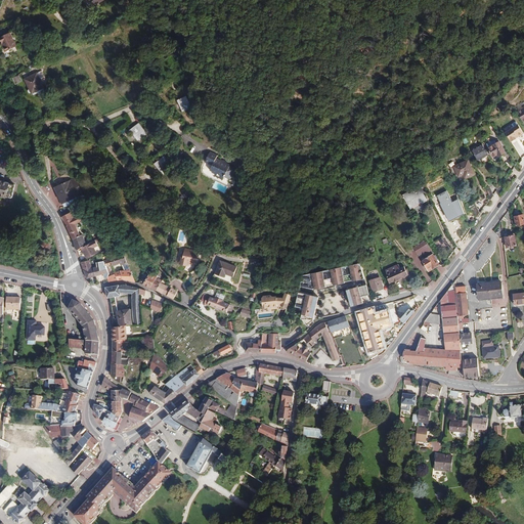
[(166,16),(155,22),(159,32),(171,27),(166,16)]
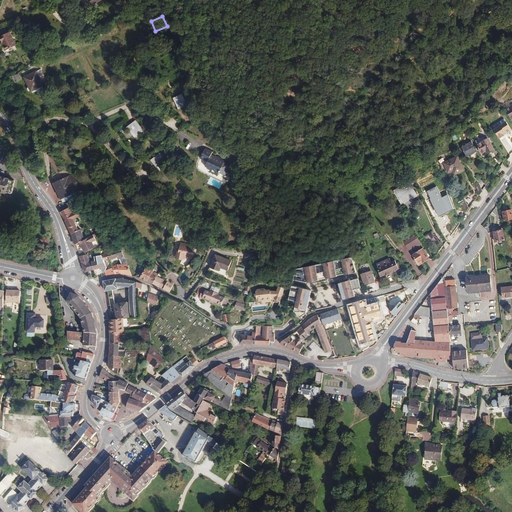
[(9,32),(0,36),(0,38),(2,42),(1,43),(5,51),(16,46),(9,32)]
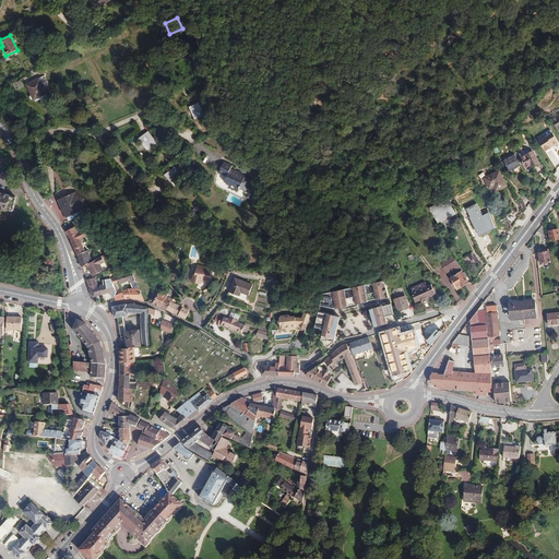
[(47,93),(43,84),(39,78),(26,84),(31,94),(31,95),(31,96),(31,97),(31,98),(32,99),(33,100),(34,99),(35,99),(46,94),(47,93)]
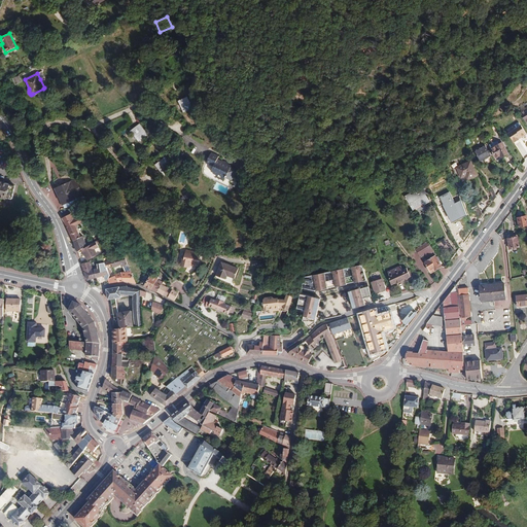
[(22,81),(19,75),(12,78),(15,84),(22,81)]
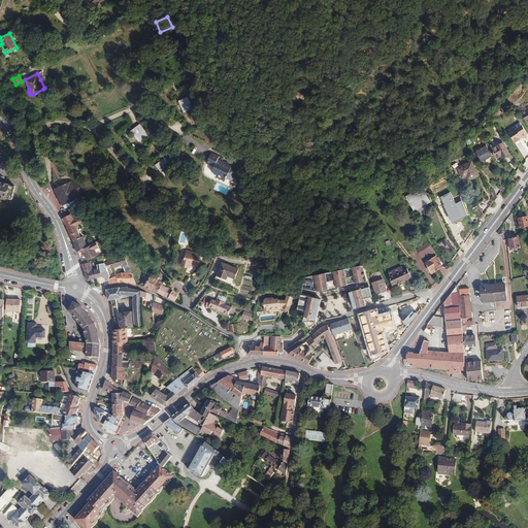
[(188,97),(178,101),(185,112),(193,108),(188,97)]
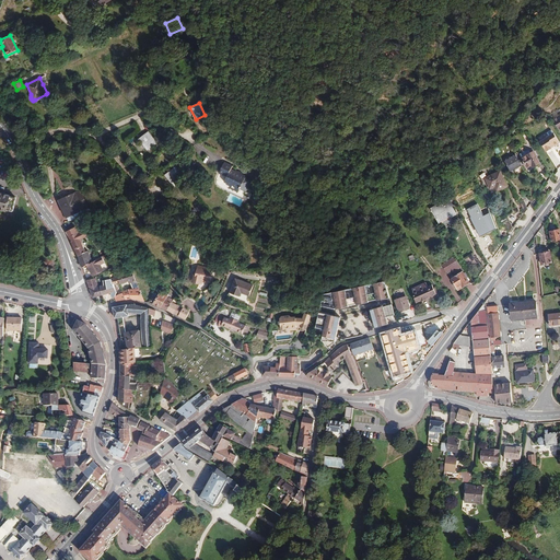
[(148,132),(139,139),(148,150),(156,143),(148,132)]
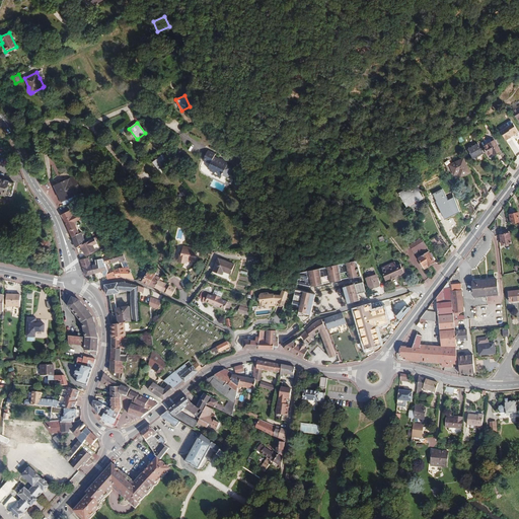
[(518,135),(518,133),(518,132),(515,125),(502,133),(508,143),(512,140),(512,139),(511,138),(514,136),(515,137),(518,135)]
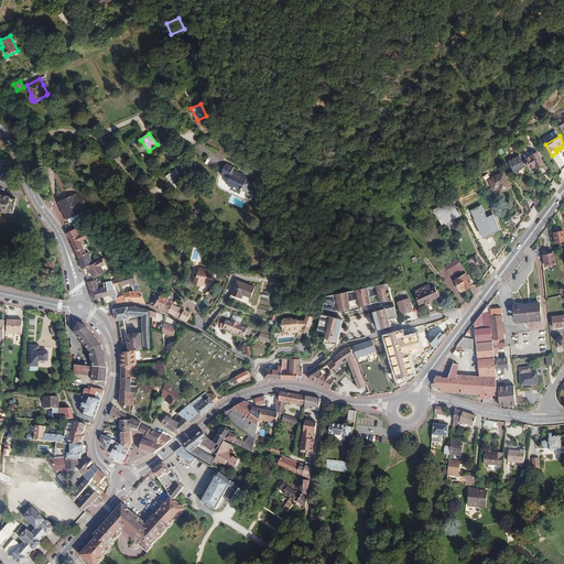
[(532,151),(522,156),(530,170),(534,166),(537,169),(543,164),(537,153),(534,154),(532,151)]
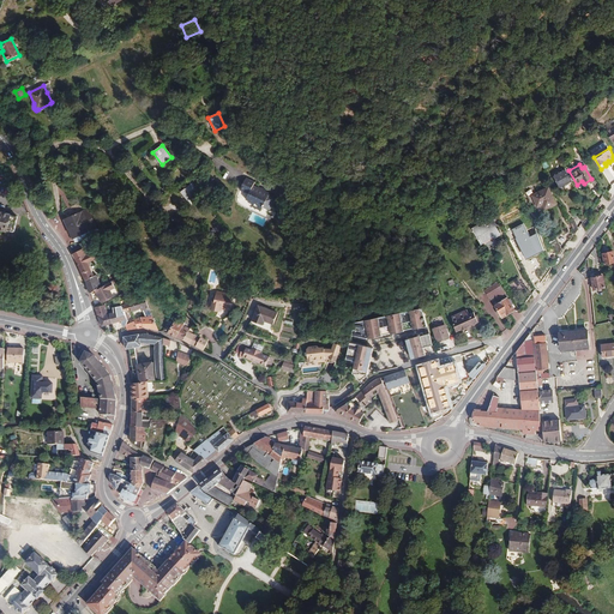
[(572,181),(565,169),(553,176),(559,188),(572,181)]
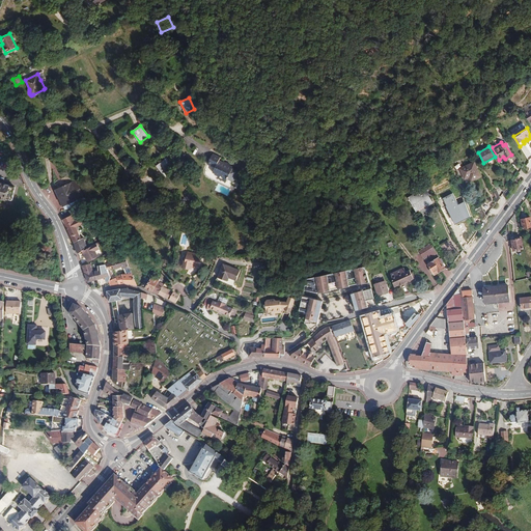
[(213,154),(207,164),(215,168),(213,172),(219,175),(217,177),(226,183),(228,178),(233,182),(240,171),(219,161),(220,158),(213,154)]
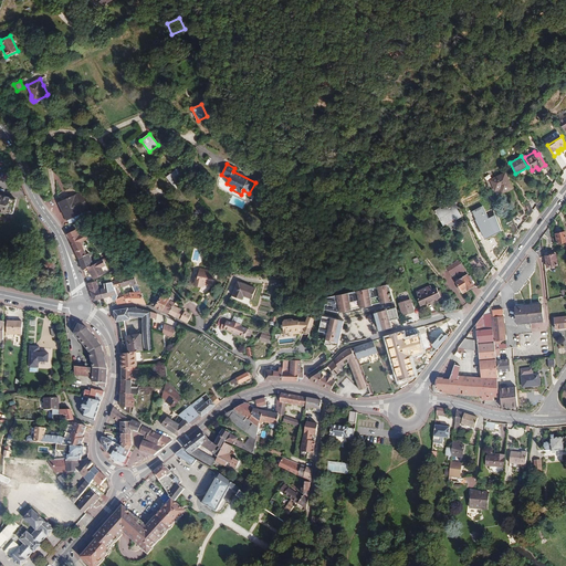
[(178,168),(167,177),(175,188),(180,184),(179,181),(181,179),(178,175),(180,173),(178,168)]
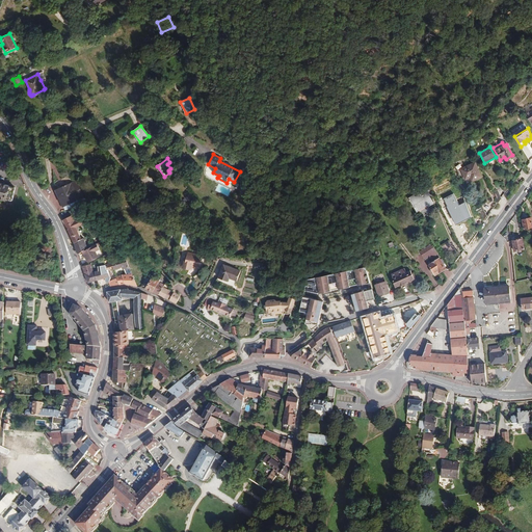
[(475,162),(460,169),(466,180),(470,178),(472,182),(481,177),(475,162)]
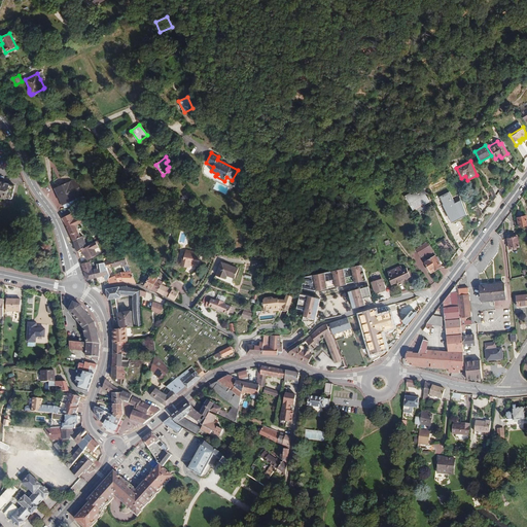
[(502,187),(506,182),(503,177),(495,184),(500,190),(502,187)]
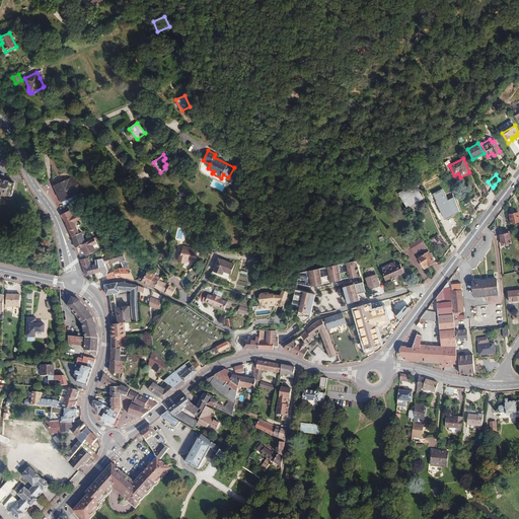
[(82,192),(75,175),(55,184),(64,205),(77,200),(76,195),(82,192)]
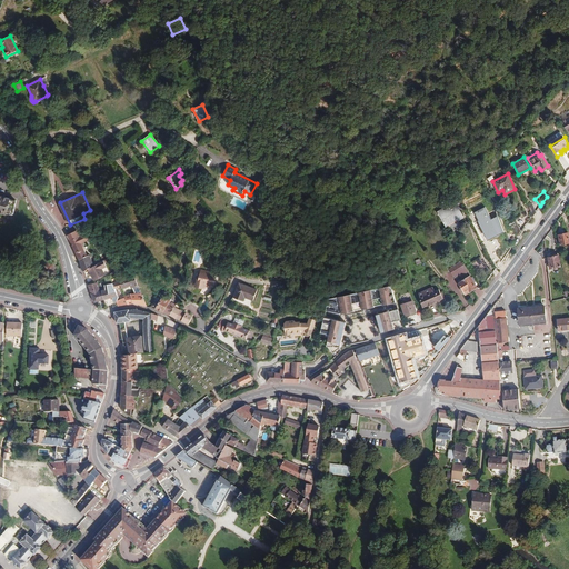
[(13,215),(17,201),(11,200),(11,199),(0,196),(0,212),(7,215),(8,213),(13,215)]
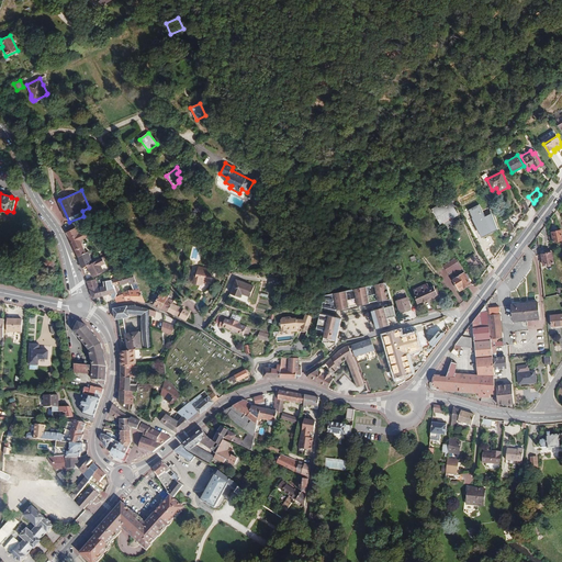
[(437,206),(431,210),(440,223),(451,216),(452,218),(458,214),(453,206),(454,206),(451,201),(438,209),(437,206)]
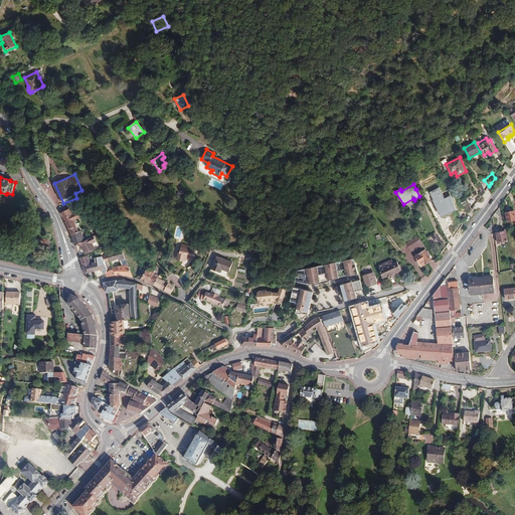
[(442,194),(440,188),(428,193),(442,218),(458,211),(449,191),(442,194)]
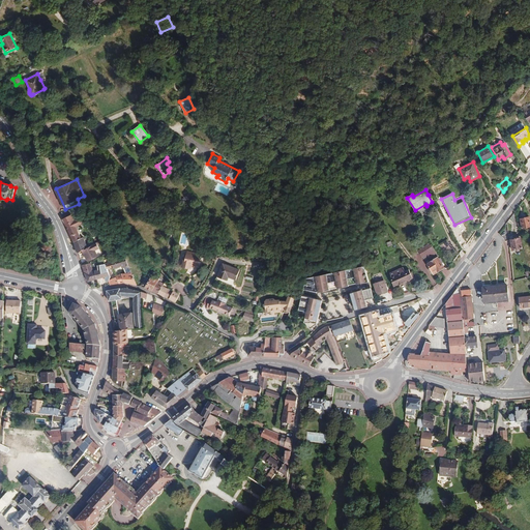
[(187,195),(178,201),(181,207),(190,201),(187,195)]
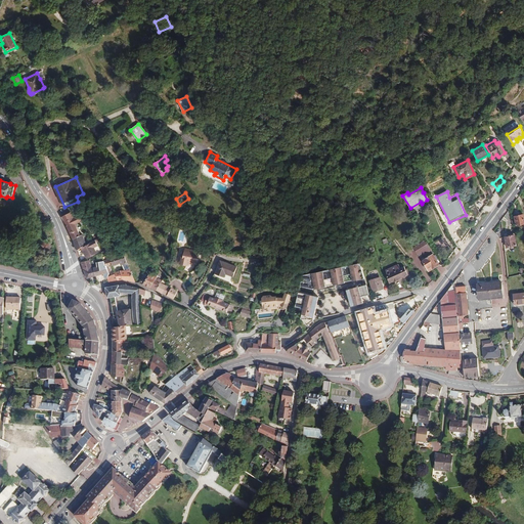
[(475,203),(468,209),(476,218),(480,213),(475,203)]
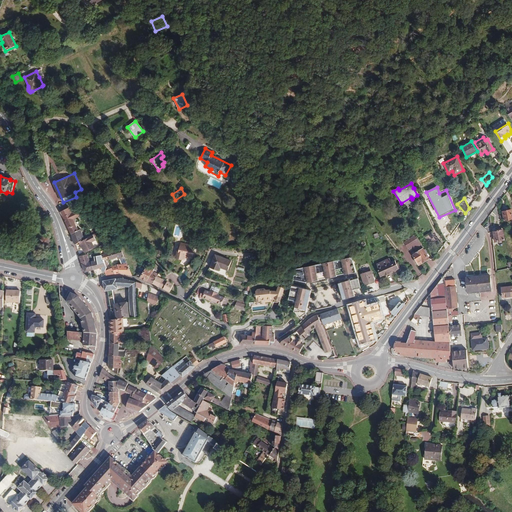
[(73,219),(82,215),(79,209),(72,212),(69,208),(60,212),(63,216),(66,222),(71,234),(75,244),(79,242),(85,240),(81,230),(78,231),(73,219)]
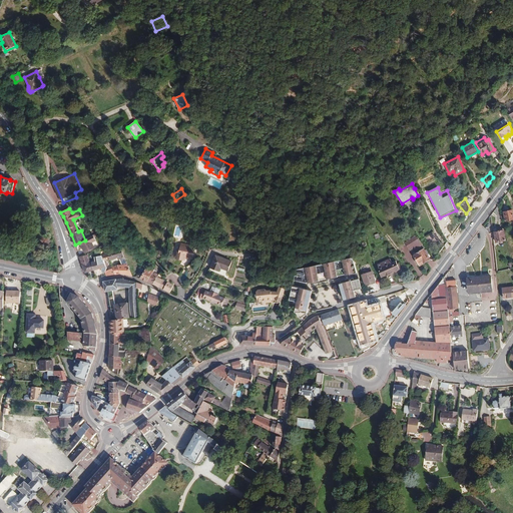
[(512,212),(512,209),(503,212),(505,221),(512,218),(512,212)]
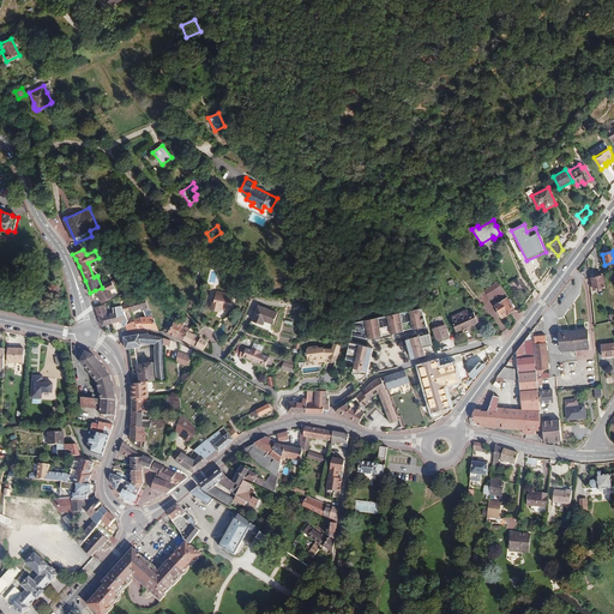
[(114,269),(108,259),(102,263),(108,272),(114,269)]
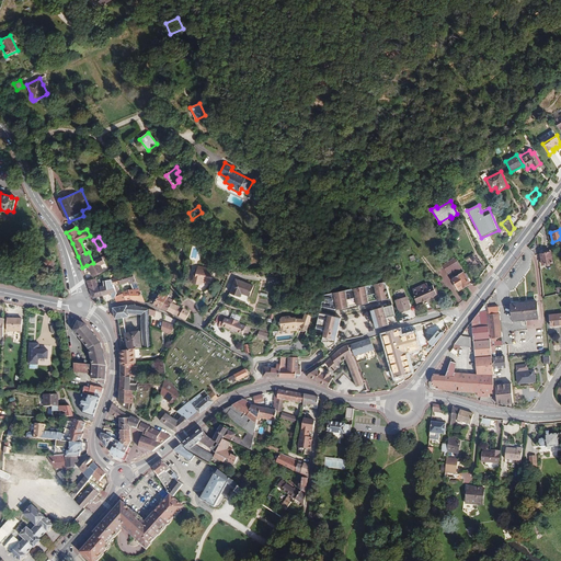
[(553,263),(551,251),(540,254),(542,265),(553,263)]
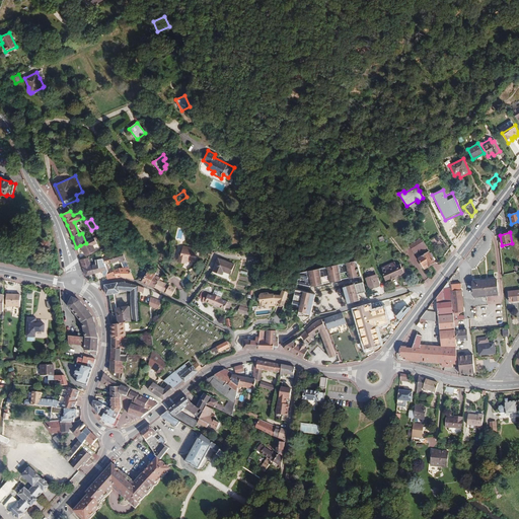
[(432,239),(436,247),(443,243),(438,236),(432,239)]
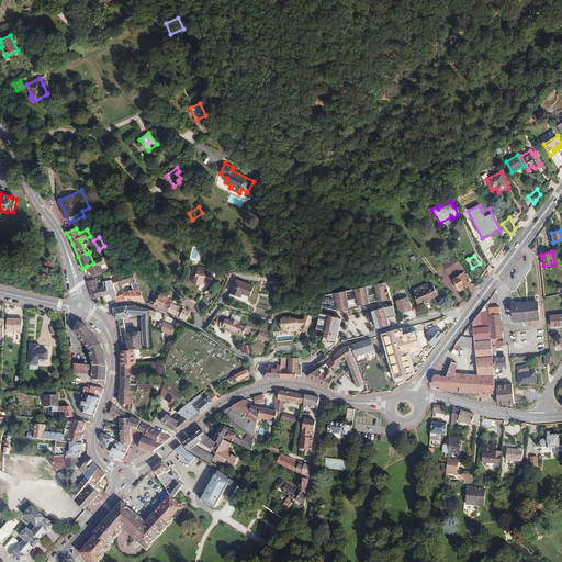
[(452,280),(460,291),(471,284),(454,259),(444,266),(448,273),(452,270),(458,277),(452,280)]
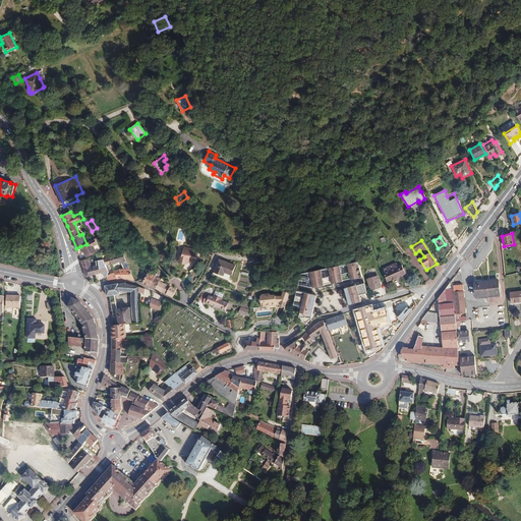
[(96,250),(91,241),(90,242),(87,244),(80,246),(85,256),(96,250)]
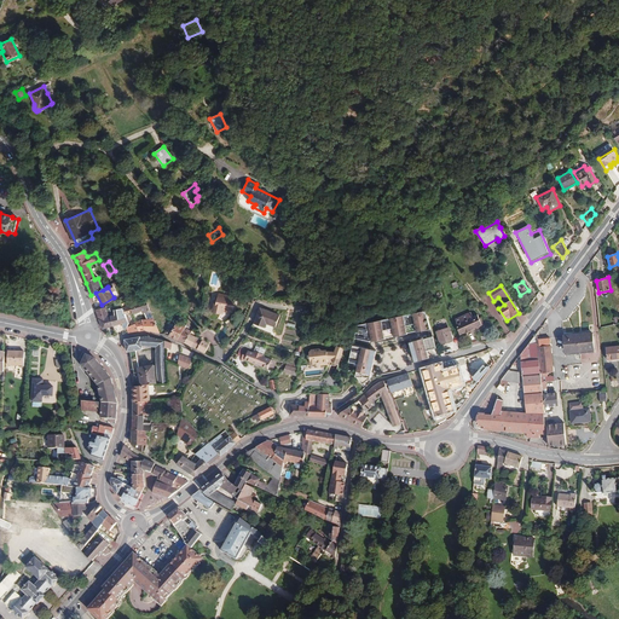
[(236,298),(219,294),(217,302),(214,301),(212,312),(220,314),(224,312),(232,313),(236,298)]
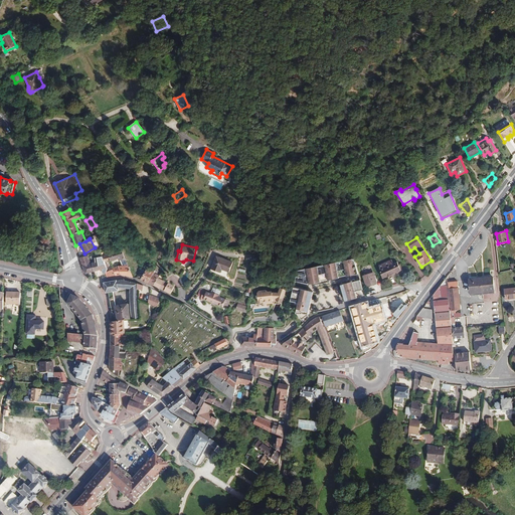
[(127,264),(121,249),(102,255),(104,260),(104,262),(110,261),(111,262),(118,259),(118,261),(119,261),(122,266),(118,266),(118,267),(113,268),(114,270),(106,273),(107,277),(121,275),(133,278),(127,264)]
